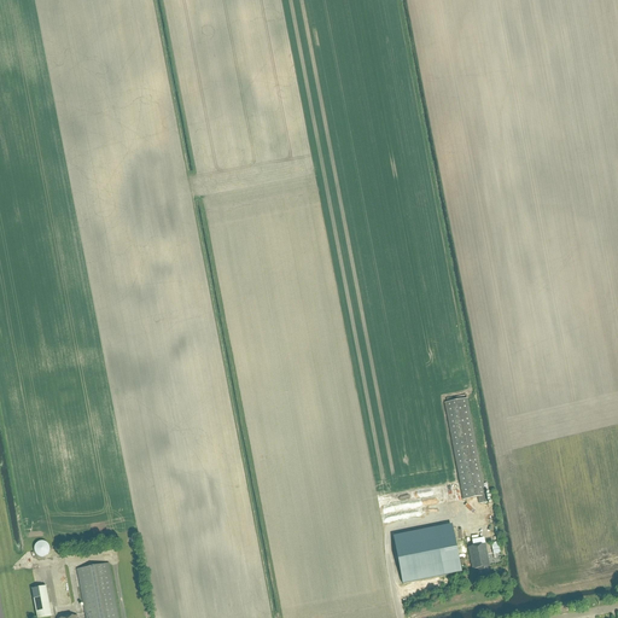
[(487,503),(467,400),(445,403),(464,500),(478,497),(479,505),(487,503)]
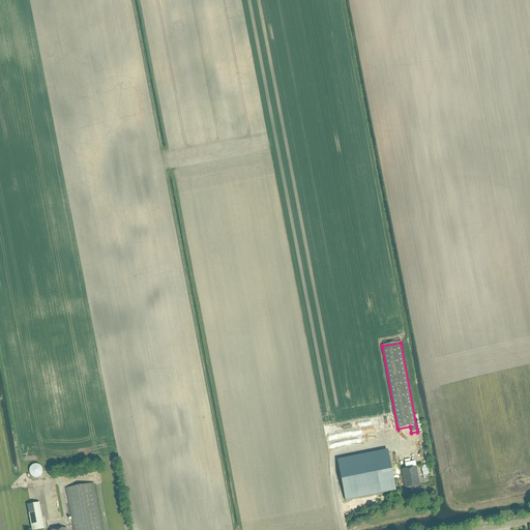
[(389,457),(339,467),(345,501),(396,491),(389,457)]
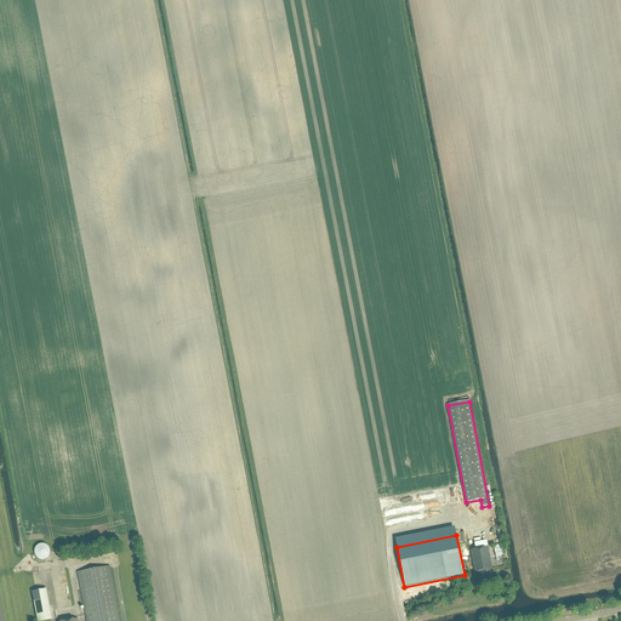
[(41,560),(43,560),(44,560),(45,560),(45,559),(46,559),(47,558),(49,557),(50,556),(50,554),(50,553),(50,552),(50,551),(50,550),(49,548),(49,547),(47,547),(46,546),(45,545),(44,545),(43,545),(41,545),(40,545),(39,545),(38,546),(36,547),(35,548),(35,550),(35,551),(34,551),(34,553),(35,554),(35,556),(35,557),(36,557),(36,558),(38,558),(38,559),(39,559),(40,559),(40,560),(41,560)]
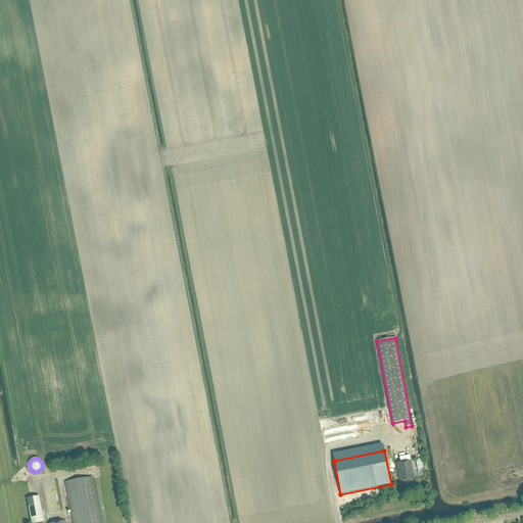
[(416,489),(414,480),(415,480),(411,461),(395,464),(399,483),(405,482),(407,490),(412,489),(412,490),(414,490),(415,489),(416,489)]
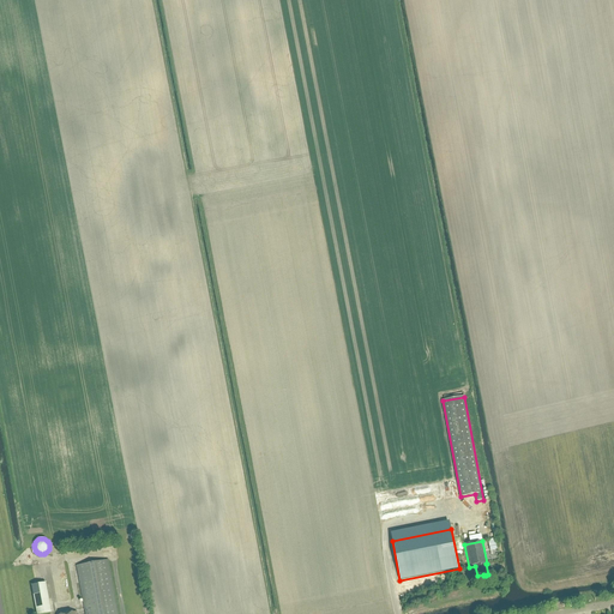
[(118,613),(108,560),(77,566),(85,613),(77,613),(68,613),(118,613)]
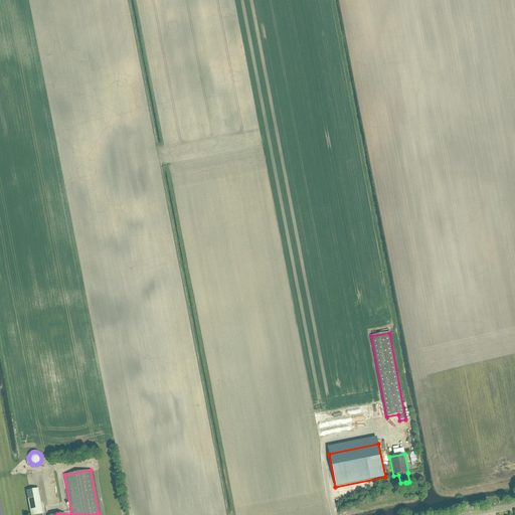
[(30,514),(36,514),(43,514),(39,489),(27,491),(30,514)]
